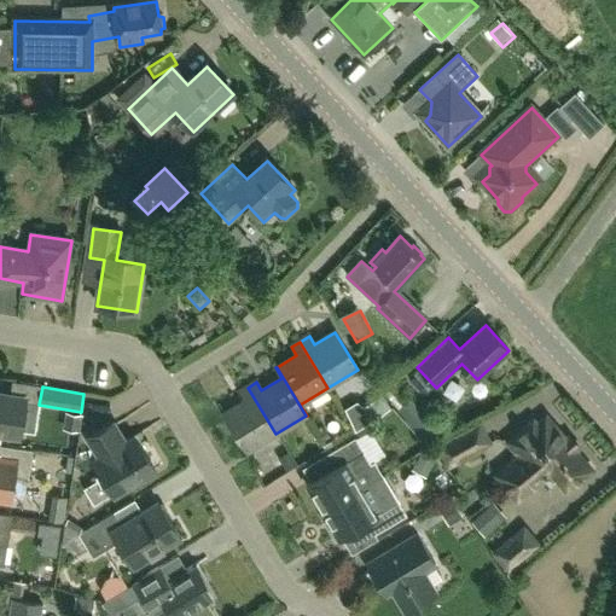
[(275,434),(248,388),(239,393),(244,401),(224,413),(247,452),(275,434)]
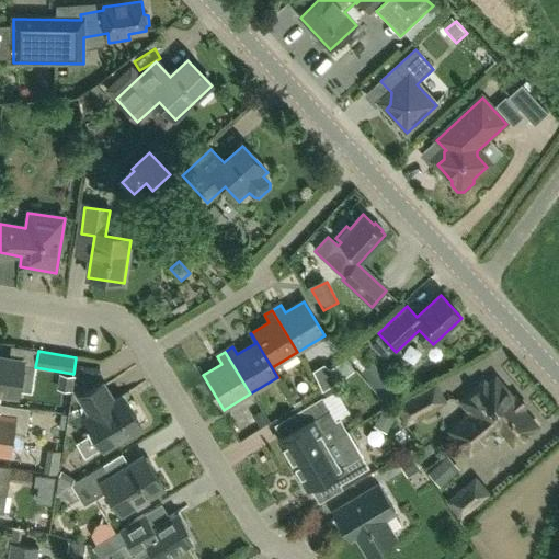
[(32,367),(22,365),(22,362),(0,357),(0,394),(16,396),(18,392),(29,394),(32,367)]
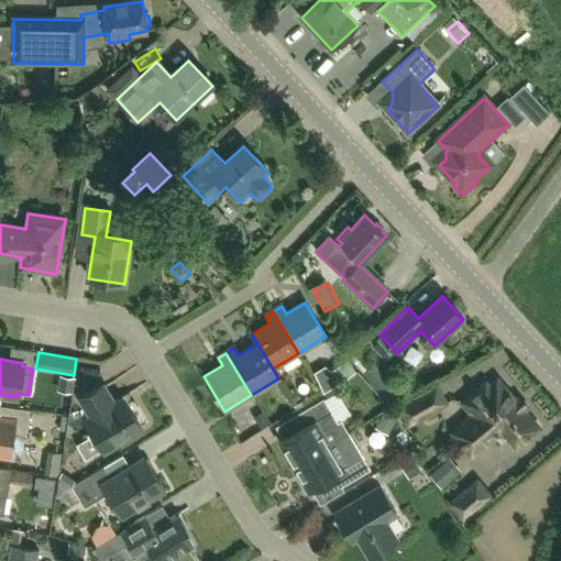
[(381,374),(375,366),(370,371),(375,378),(369,384),(391,407),(403,396),(381,374)]
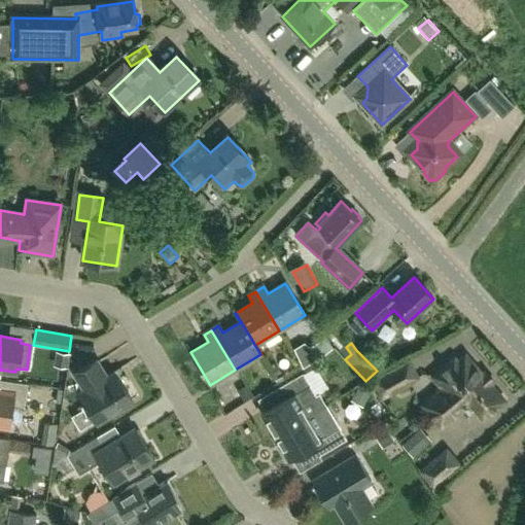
[(484,419),(503,401),(465,357),(458,363),(455,360),(434,378),(444,389),(424,407),(442,427),(469,403),(481,416),(484,419)]
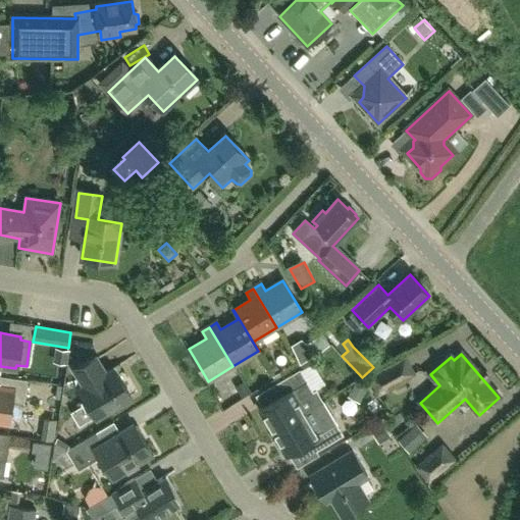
[(96,418),(131,397),(113,369),(105,374),(95,357),(73,369),(85,386),(79,390),(96,418)]
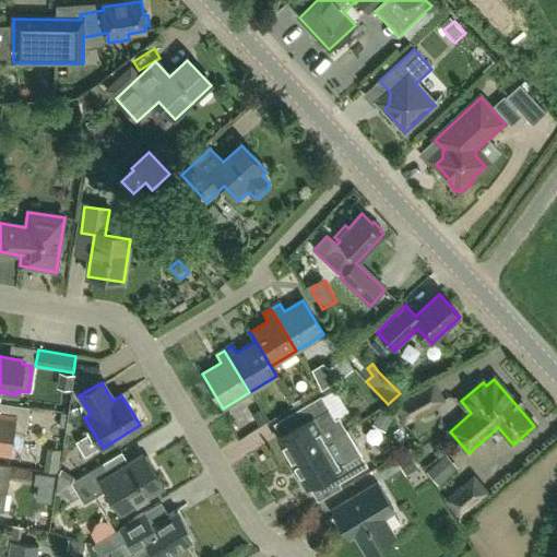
[(438,384),(419,394),(398,405),(406,422),(446,401),(438,384)]
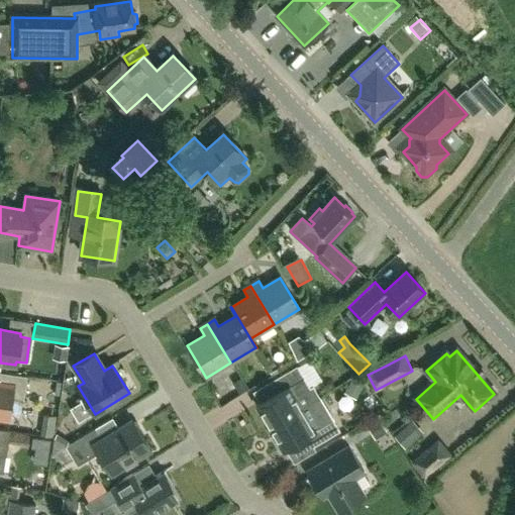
[(297,367),(272,382),(278,393),(263,402),(258,405),(271,427),(316,400),(310,390),(298,370),(297,367)]
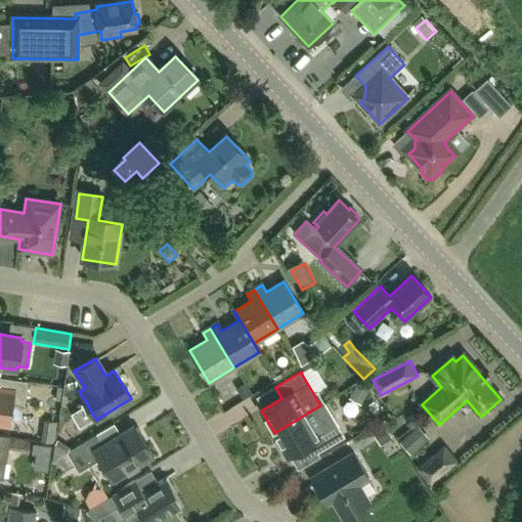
[(24,406),(28,382),(0,377),(0,423),(8,425),(11,404),(24,406)]
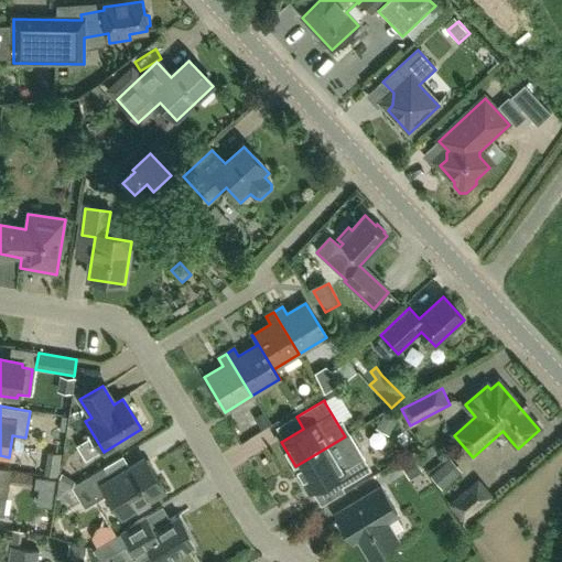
[(335,492),(344,486),(366,473),(352,449),(345,436),(295,466),(301,475),(296,477),(305,493),(310,490),(310,492),(314,489),(328,481),(335,492)]
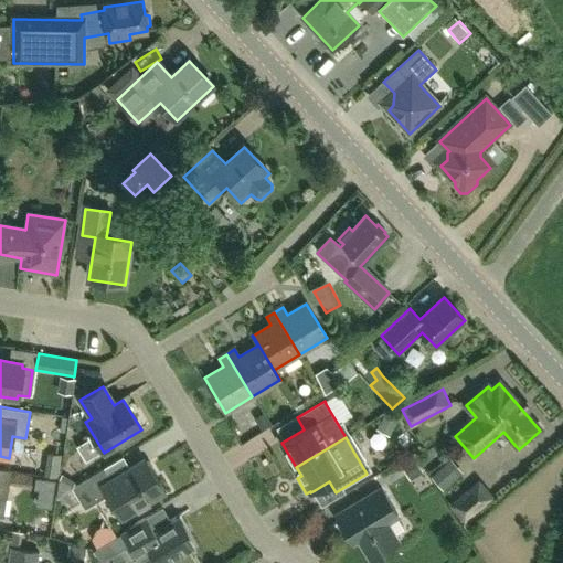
[(62,478),(66,456),(55,454),(51,476),(62,478)]
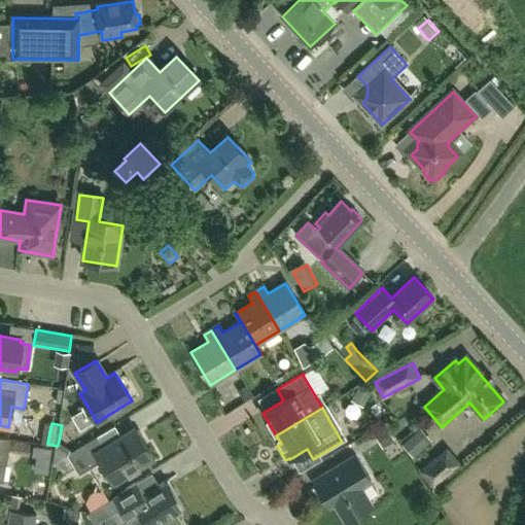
[(419,458),(438,441),(426,428),(408,446),(419,458)]
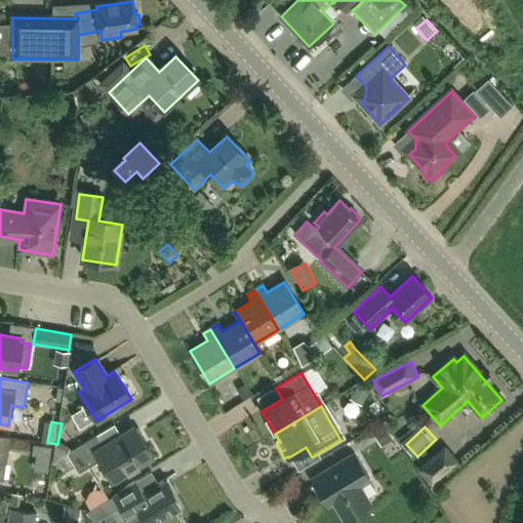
[(113,481),(152,456),(133,428),(103,446),(96,436),(67,453),(79,473),(99,459),(113,481)]
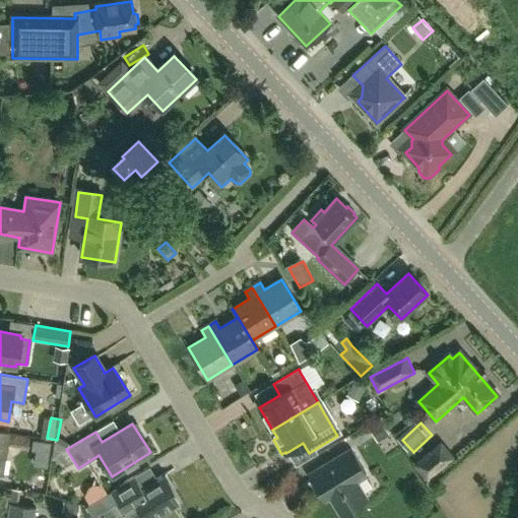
[(0,472),(2,473),(4,459),(6,459),(9,434),(0,432),(0,472)]
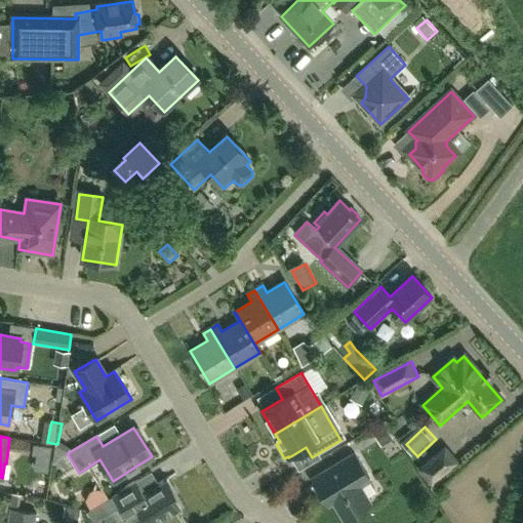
[(421,472),(433,484),(456,465),(445,451),(421,472)]
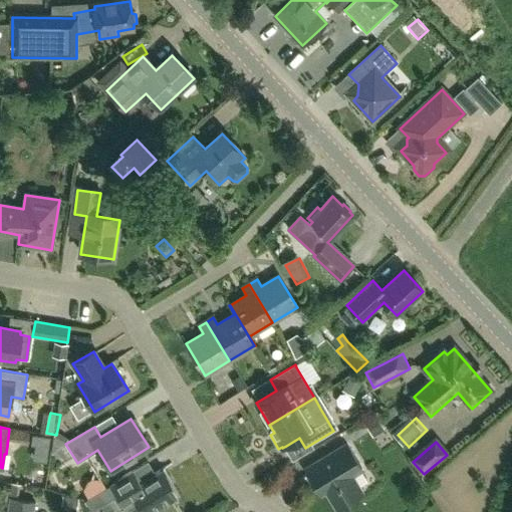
[(348,446),(307,470),(322,496),(327,492),(338,510),(363,494),(353,477),(363,471),(348,446)]
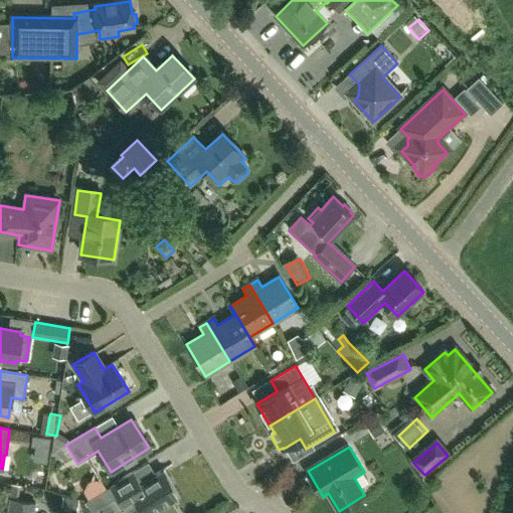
[(153,512),(176,499),(168,486),(171,484),(163,470),(154,476),(147,464),(110,486),(124,509),(135,502),(141,512),(153,512)]
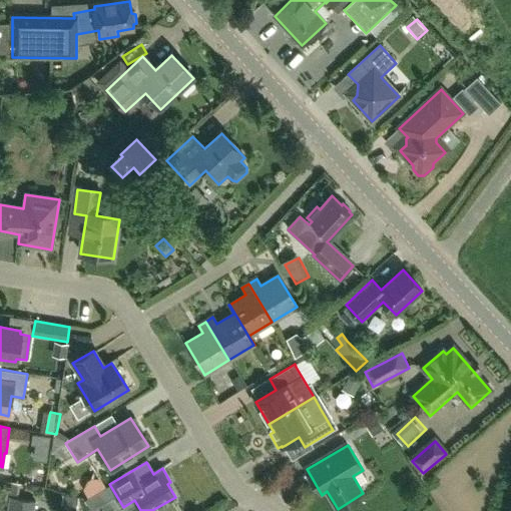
[(63,496),(61,505),(76,508),(78,499),(63,496)]
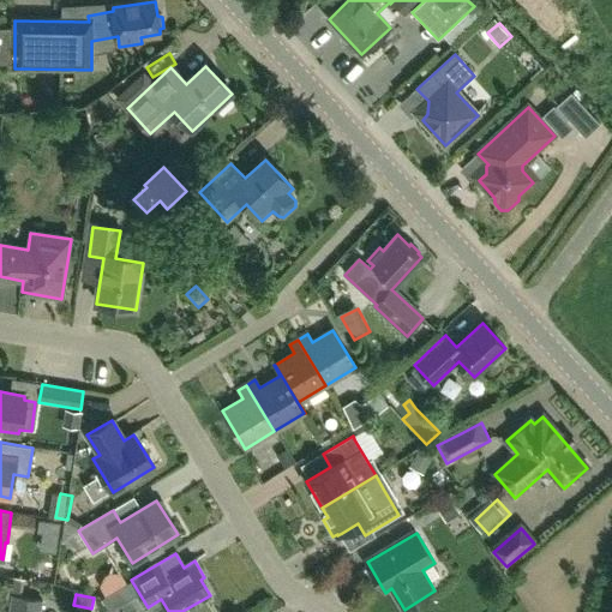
[(40,611),(42,601),(11,597),(7,611),(40,611)]
